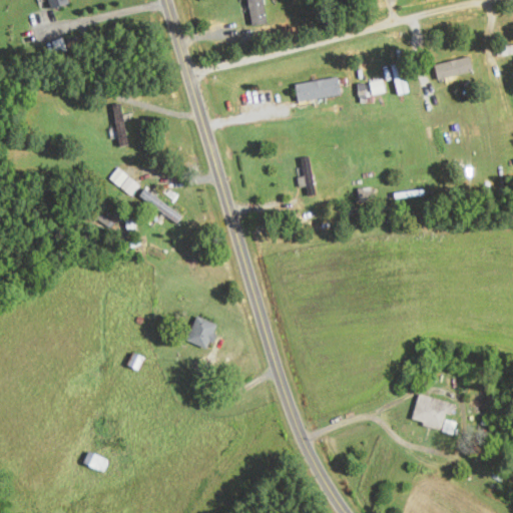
[(268,23),(264,0),(247,0),(252,26),(268,23)]
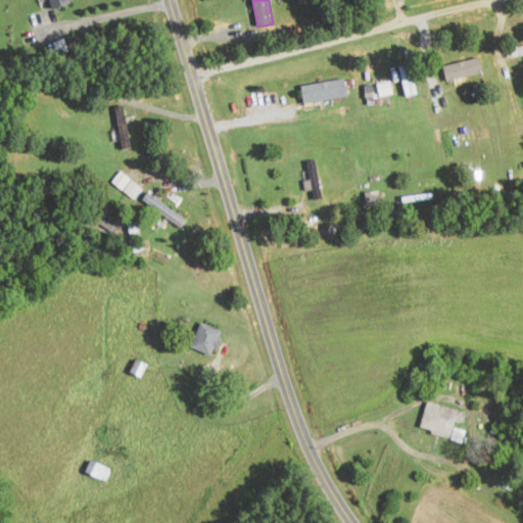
[(522,46),(507,49),(508,58),(522,54),(522,46)]
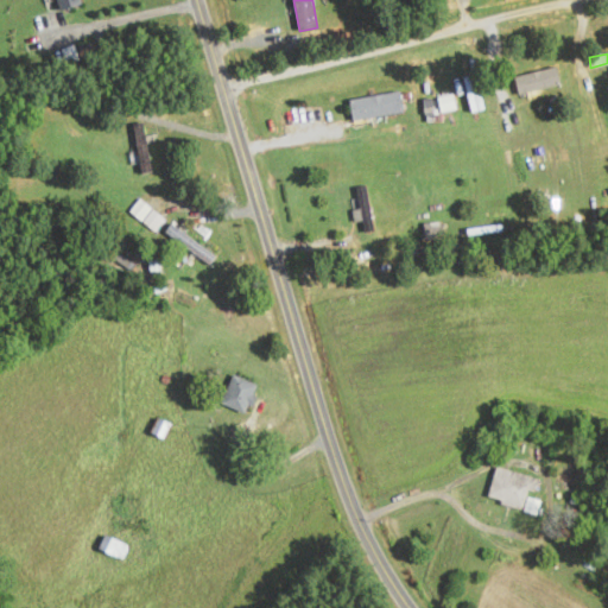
[(562,87),(558,68),(517,76),(519,94),(562,87)]
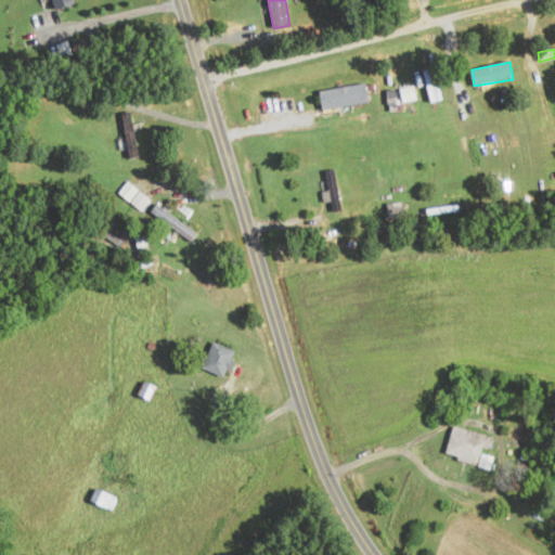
[(321,90),(323,110),(370,104),(366,85),(321,90)]
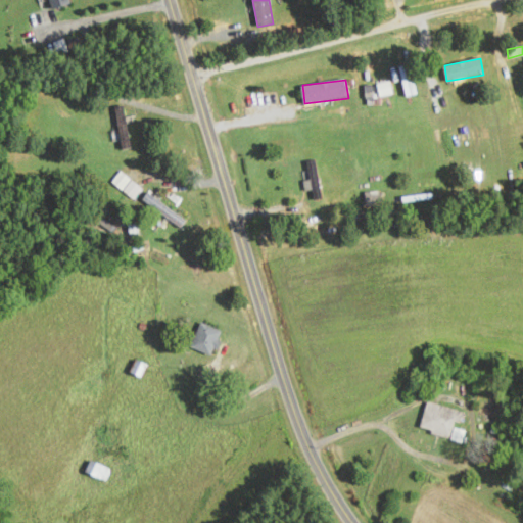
[(121,150),(130,149),(126,105),(116,106),(121,150)]
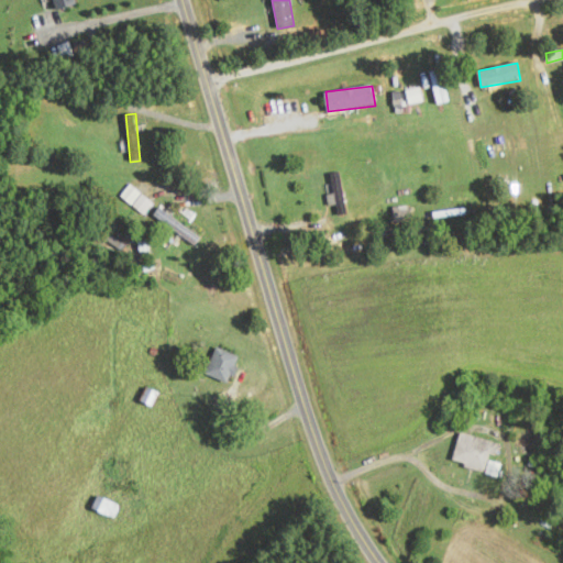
[(334,214),(344,213),(342,172),(332,173),(334,214)]
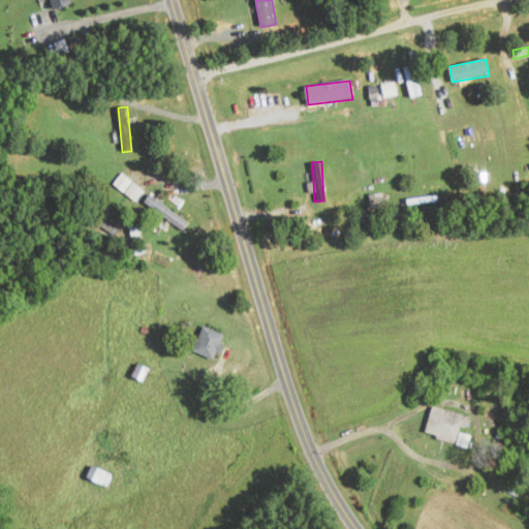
[(135,200),(143,189),(132,182),(125,193),(135,200)]
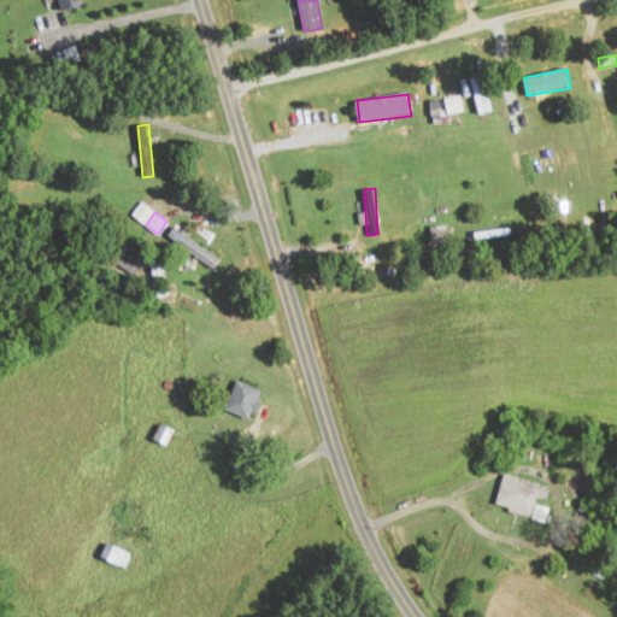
[(218,260),(175,228),(170,235),(213,268),(218,260)]
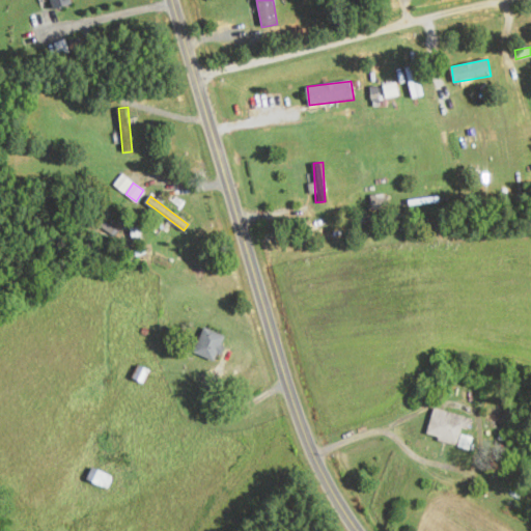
[(388,196),(371,196),(371,207),(388,207),(388,196)]
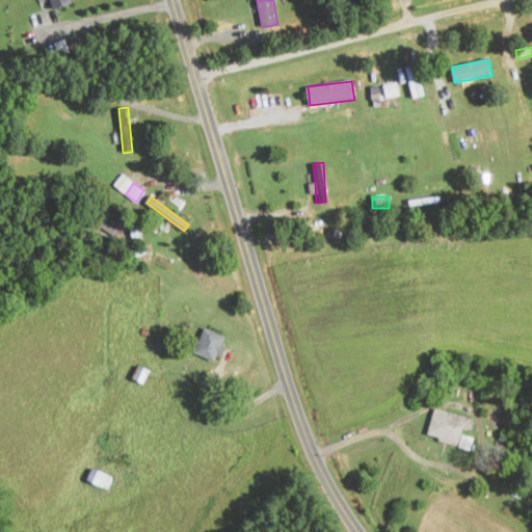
[(191,350),(214,363),(228,340),(205,326),(191,350)]
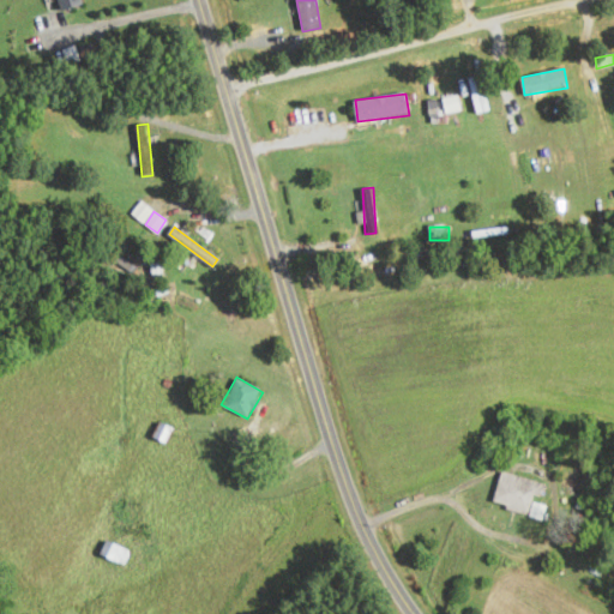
[(173,429),(162,422),(154,437),(164,444),(173,429)]
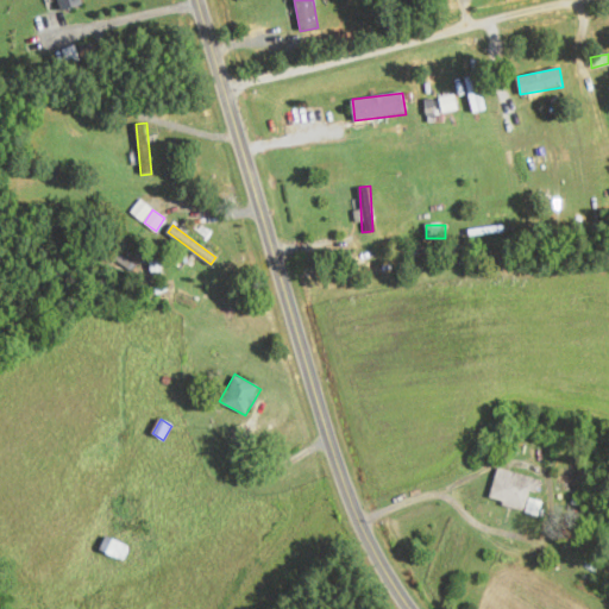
[(539,515),(542,501),(534,498),(539,478),(497,469),(489,502),(539,515)]
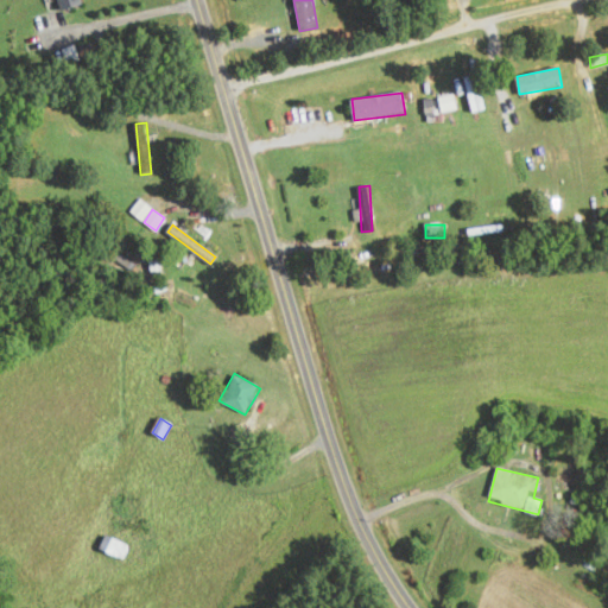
[(124,561),(130,546),(106,536),(99,550),(124,561)]
